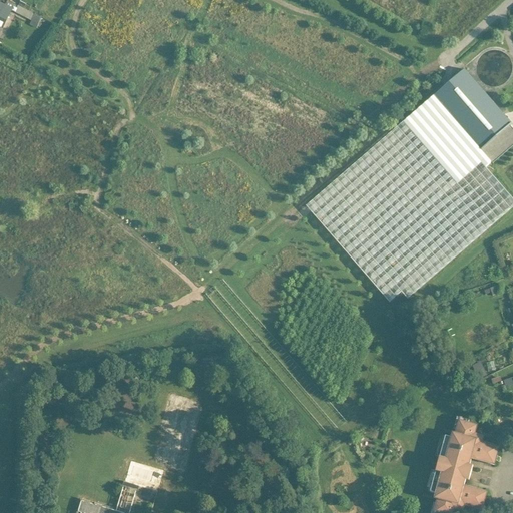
[(39,18),(45,6),(33,0),(18,0),(16,5),(39,18)]
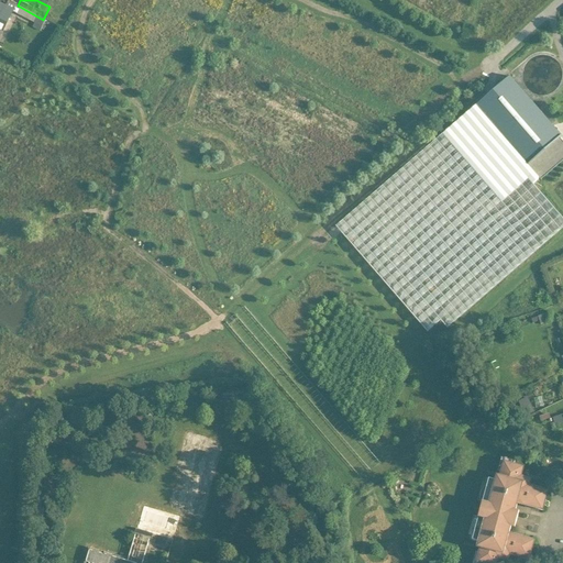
[(0,36),(0,37),(14,10),(0,2),(0,36)]
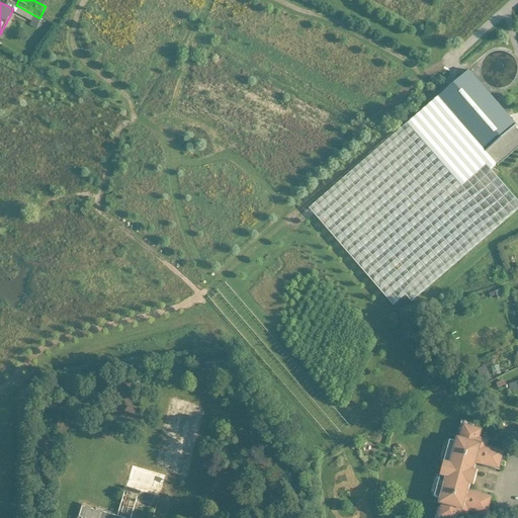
[(517,143),(517,130),(466,72),(309,210),(393,306),(405,295),(412,304),(517,209),(517,204),(488,170),(517,143)]
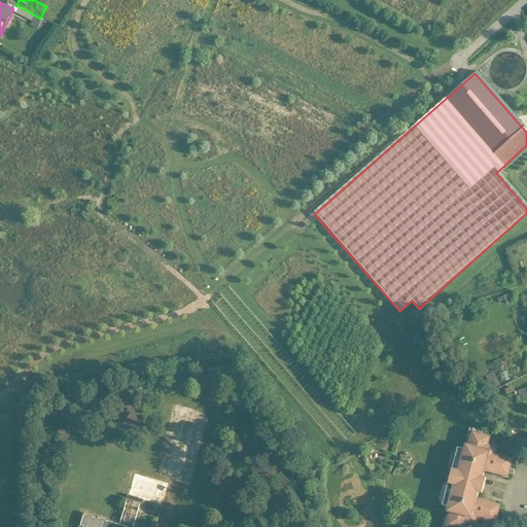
[(499,289),(500,295),(517,291),(515,286),(499,289)]
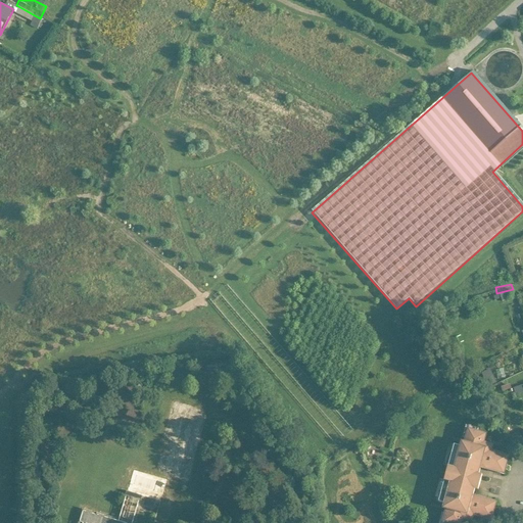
[(487,434),(469,429),(465,442),(461,442),(460,447),(455,445),(444,481),(440,480),(434,502),(444,505),(439,522),(462,522),(463,521),(472,522),(473,516),(492,521),(497,503),(474,495),(475,490),(479,490),(483,476),(480,475),(481,469),(505,475),(510,457),(492,452),(494,445),(485,442),(487,434)]
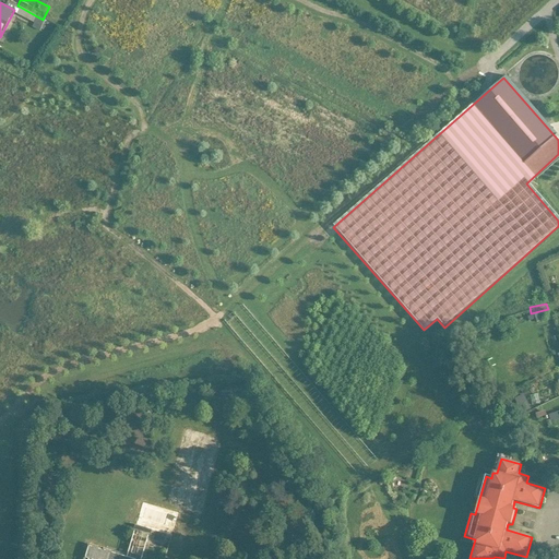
[(181,511),(143,500),(128,554),(87,543),(82,558),(143,558),(152,531),(174,537),(181,511)]
